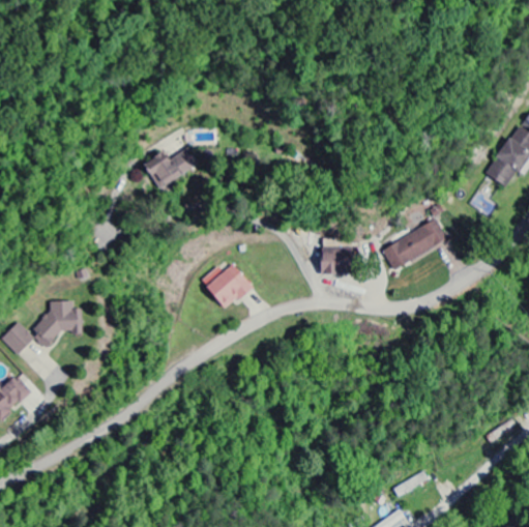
[(199,167),(188,149),(167,162),(162,152),(143,164),(157,189),(199,167)]
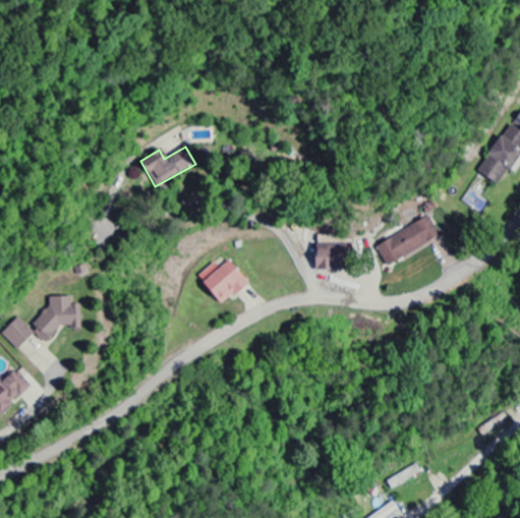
[(388,264),(441,233),(429,214),(377,243),(388,264)]
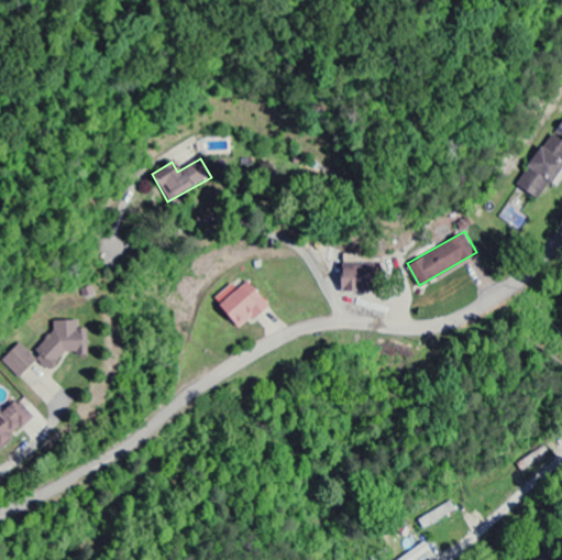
[(365,263),(340,262),(339,289),(364,291),(365,263)]
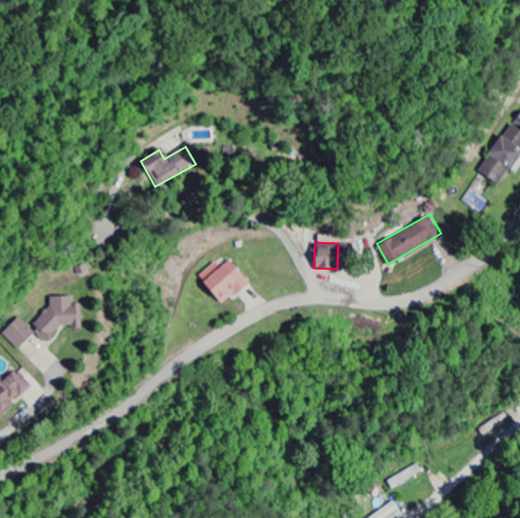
[(215,261),(200,273),(205,277),(200,281),(221,303),(247,280),(228,257),(219,266),(215,261)]
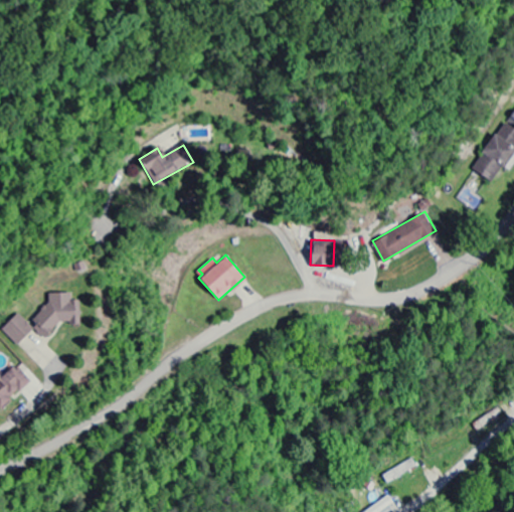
[(43,336),(60,321),(68,321),(70,323),(79,323),(79,299),(70,299),(70,291),(48,291),(48,302),(35,315),(35,328),(43,336)]
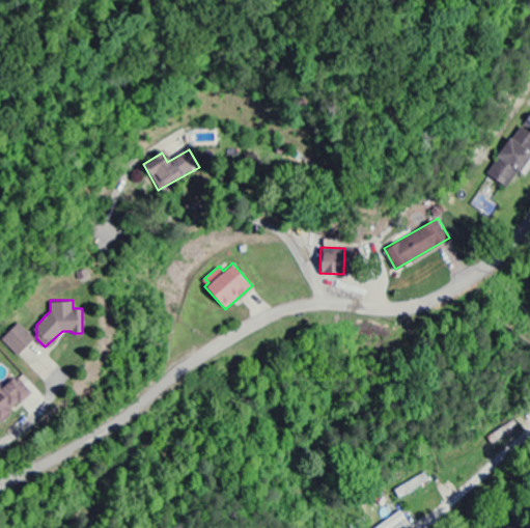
[(18,354),(35,337),(20,321),(2,338),(18,354)]
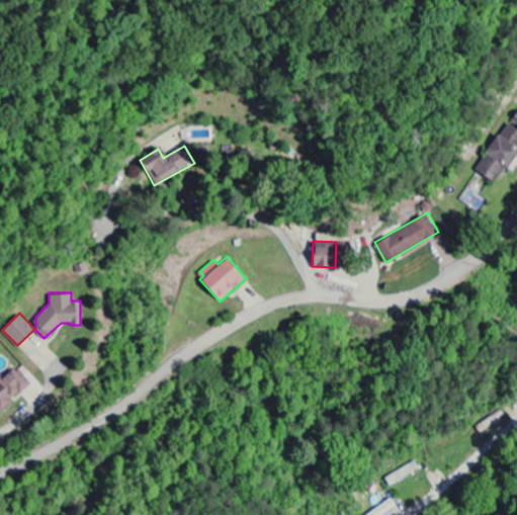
[(0,409),(31,381),(16,364),(0,379),(0,409)]
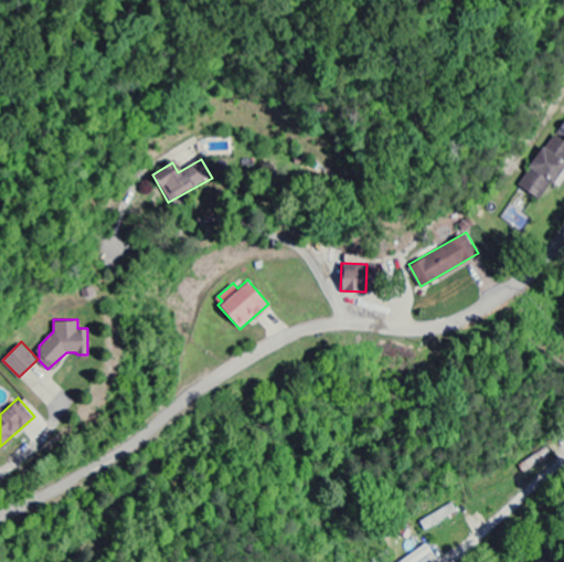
[(398,561),(423,561),(435,553),(426,542),(398,561)]
